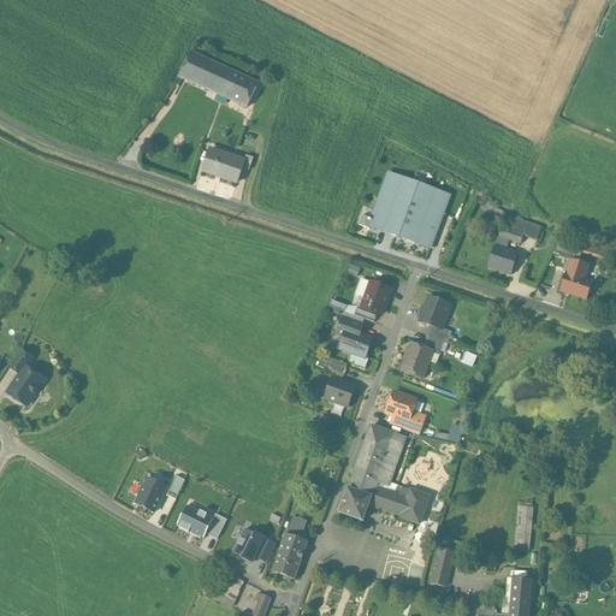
[(226,70),(190,53),(179,78),(215,94),(226,70)]
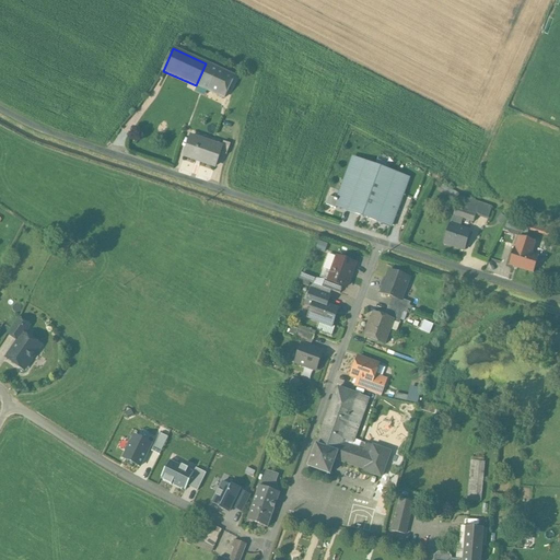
[(235,77),(206,63),(196,85),(224,100),(235,77)]
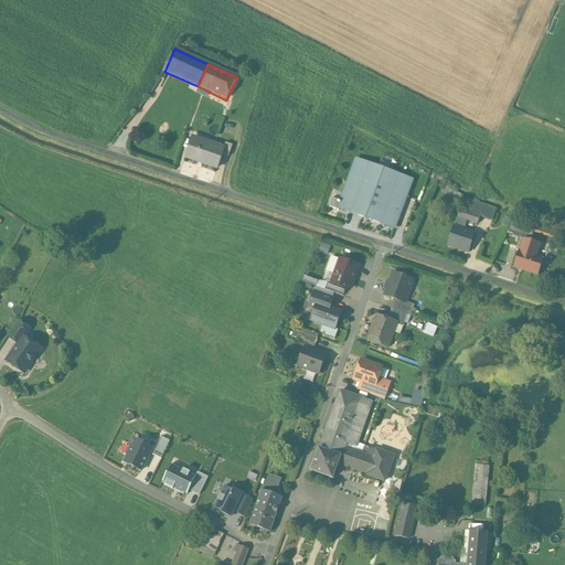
[(223,148),(193,137),(185,158),(216,169),(222,155),(224,148),(223,148)]
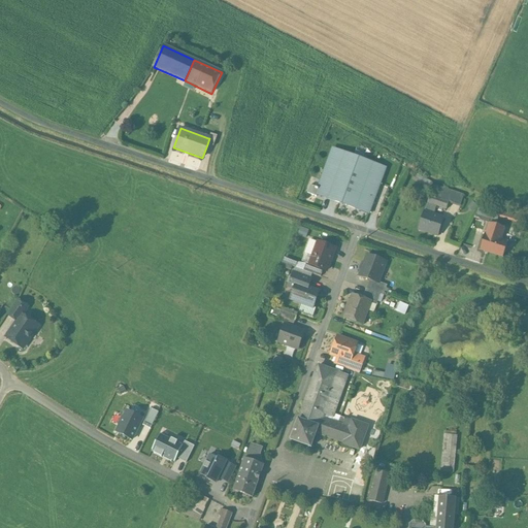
[(218,135),(210,133),(208,138),(209,138),(207,144),(213,146),(218,135)]
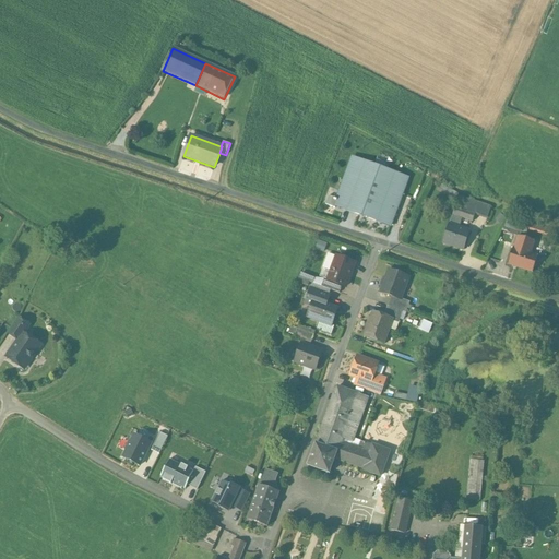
[(408,179),(353,158),(347,174),(402,194),(408,179)]
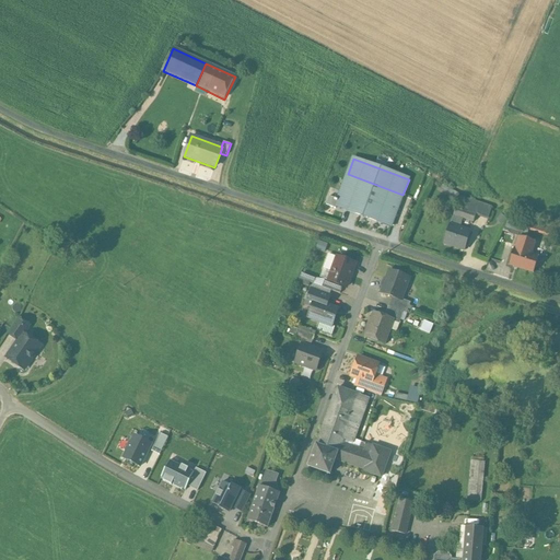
[(403,195),(348,174),(338,200),(339,200),(337,207),(392,226),(403,195)]
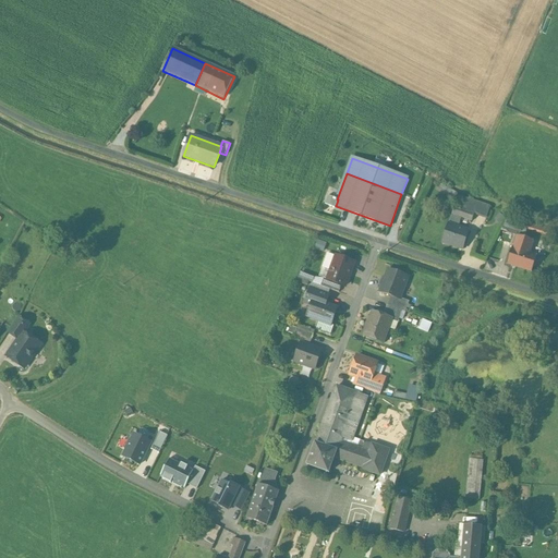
[(337,199),(328,196),(325,204),(335,207),(336,206),(338,199),(337,199)]
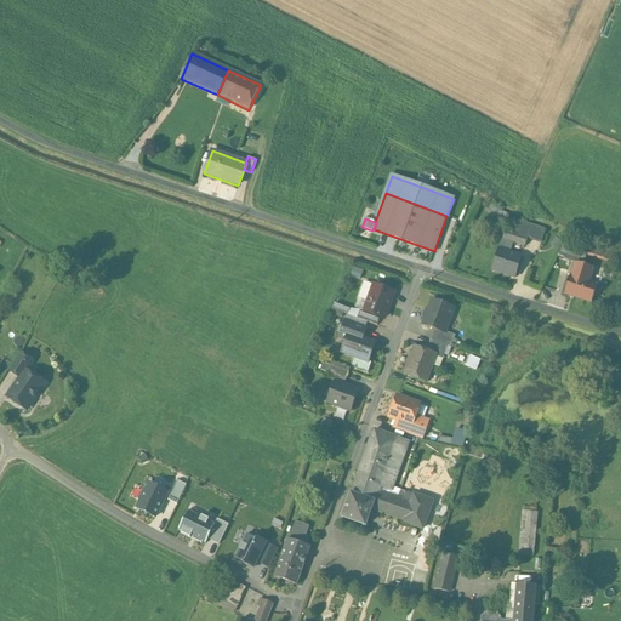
[(546,231),(518,222),(513,235),(525,239),(542,244),(546,231)]
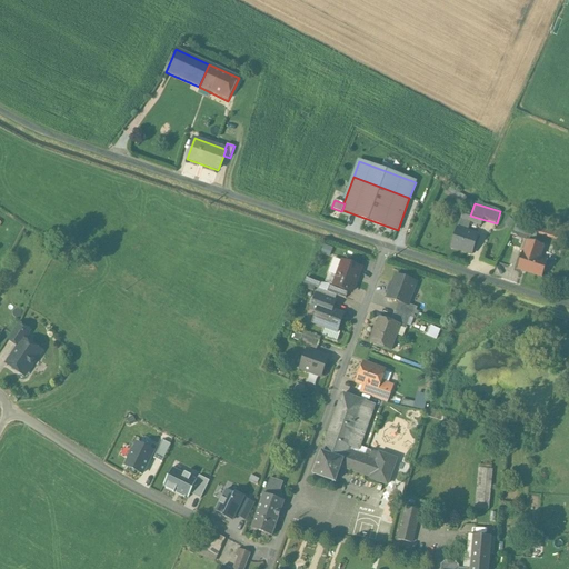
[(477,236),(467,233),(469,222),(480,226),(481,219),(470,216),(462,213),(451,250),(470,256),(477,236)]
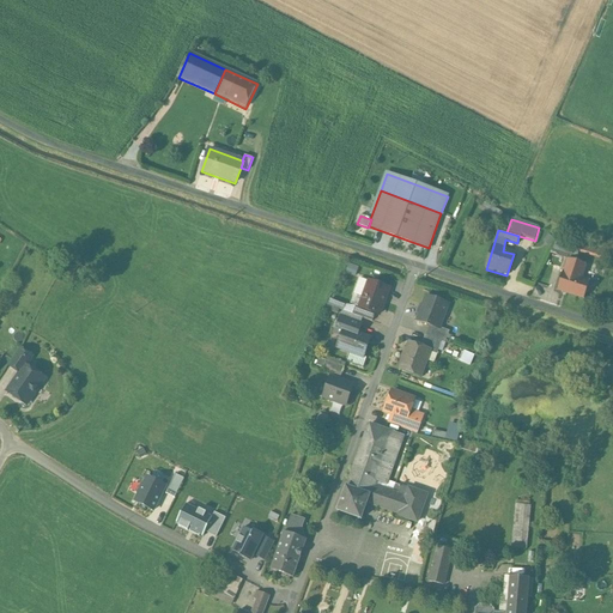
[(565,241),(558,238),(552,252),(560,254),(565,241)]
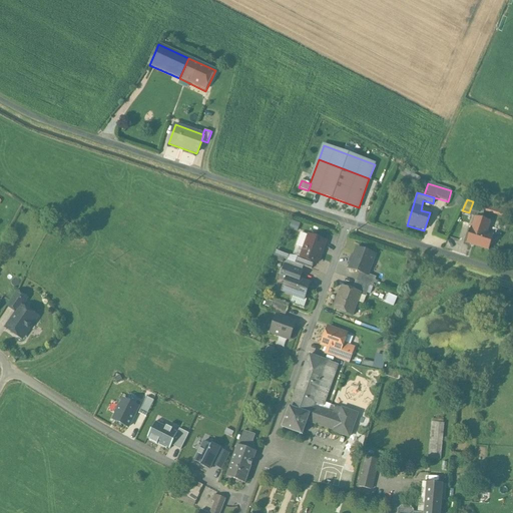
[(480,204),(473,201),(469,212),(476,214),(476,215),(480,204)]
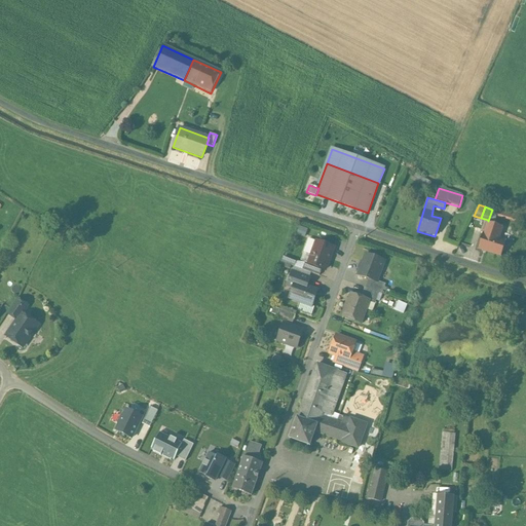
[(492,210),(488,221),(488,220),(486,225),(493,227),(498,212),(492,210)]
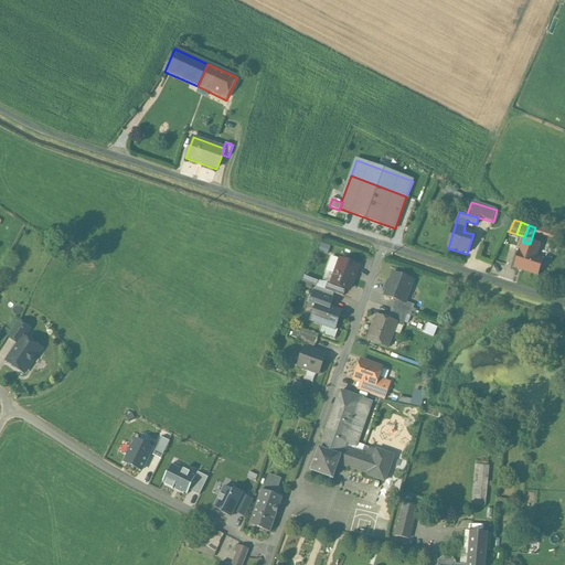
[(530,244),(522,242),(519,252),(526,254),(530,244)]
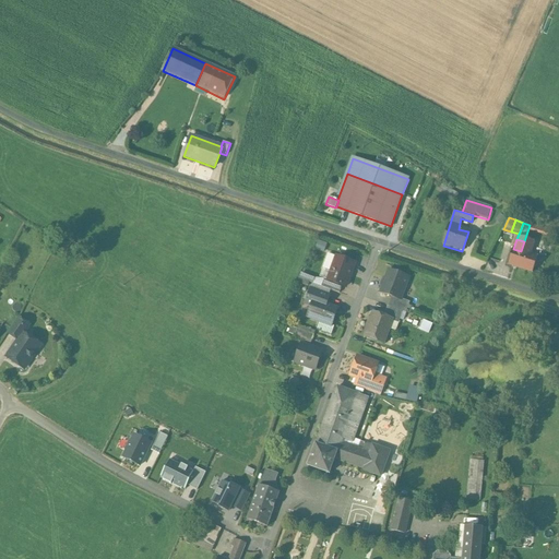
[(513,249),(508,264),(532,273),(533,271),(534,271),(534,270),(533,270),(537,257),(521,251),(513,249)]
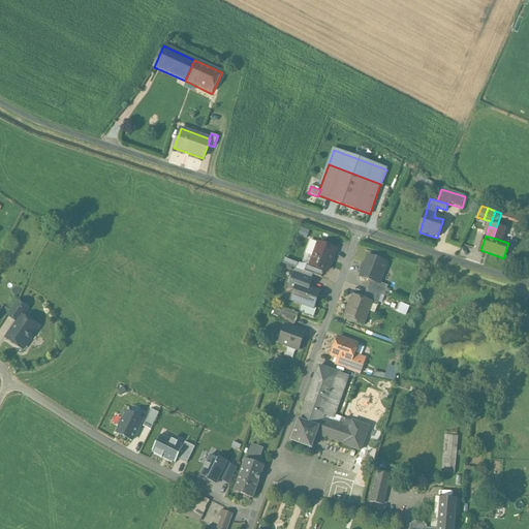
[(335,249),(318,244),(310,266),(323,271),(327,272),(335,249)]
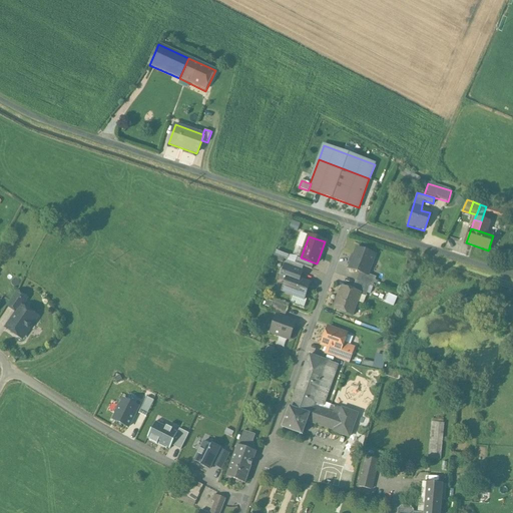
[(375,255),(357,248),(350,269),(359,272),(367,275),(368,274),(375,255)]
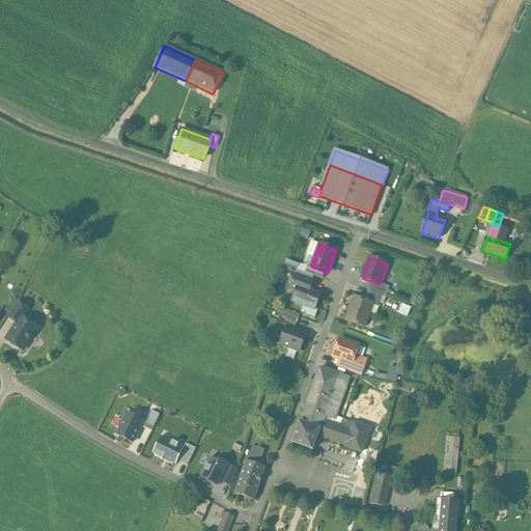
[(325,272),(311,267),(308,264),(305,272),(313,276),(323,279),(325,272)]
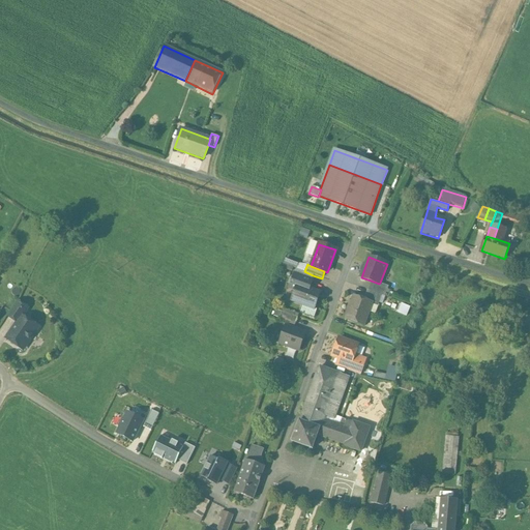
[(304,271),(296,269),(294,274),(311,281),(313,275),(304,271)]
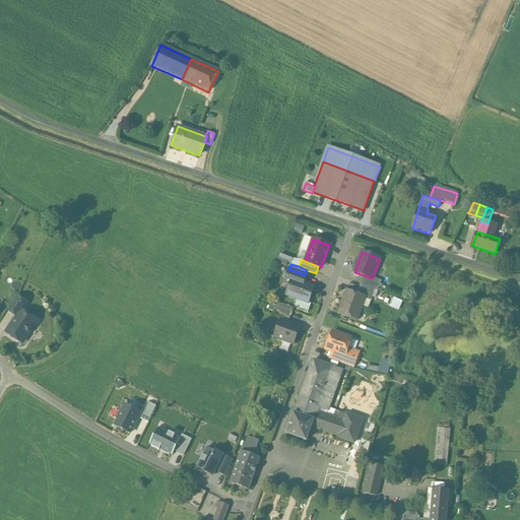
[(305,275),(288,269),(286,277),(303,283),(306,276),(305,275)]
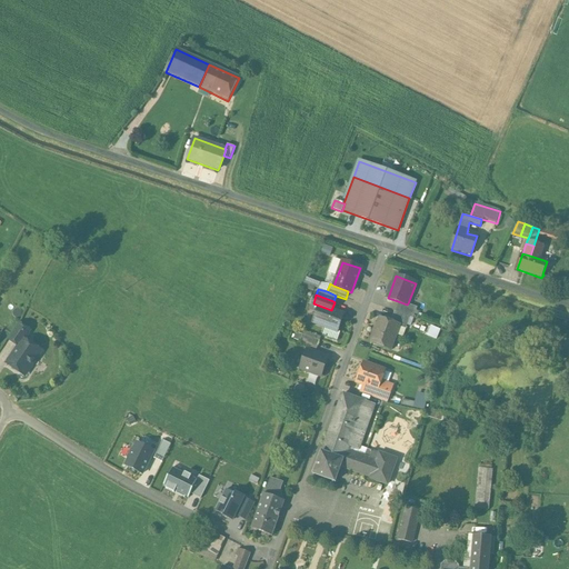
[(407,305),(398,301),(395,311),(410,317),(413,318),(417,308),(408,303),(407,305)]
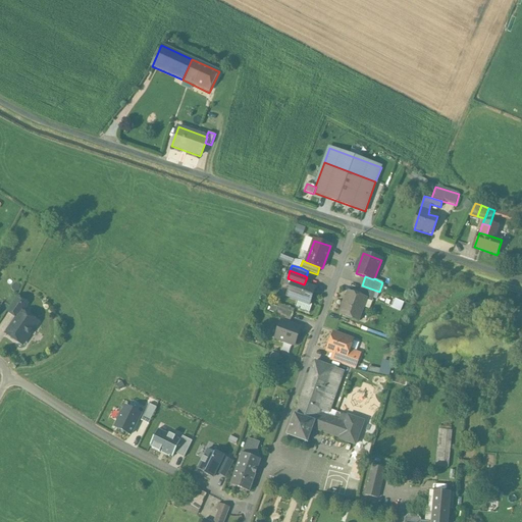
[(304,284),(288,278),(285,283),(291,285),(288,296),(298,300),(295,308),(309,313),(312,305),(309,304),(315,289),(304,284)]
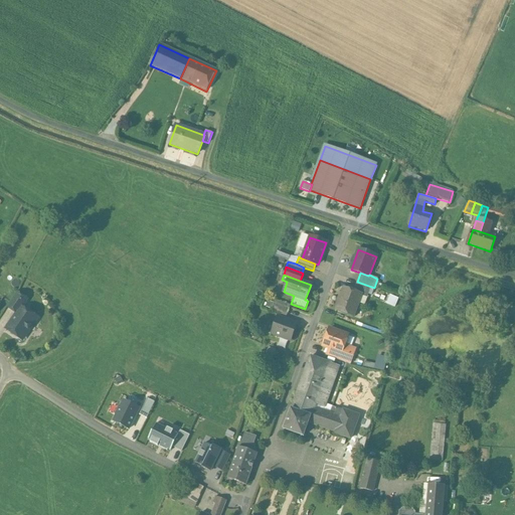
[(357,282),(354,292),(361,294),(361,296),(367,298),(371,287),(357,282)]
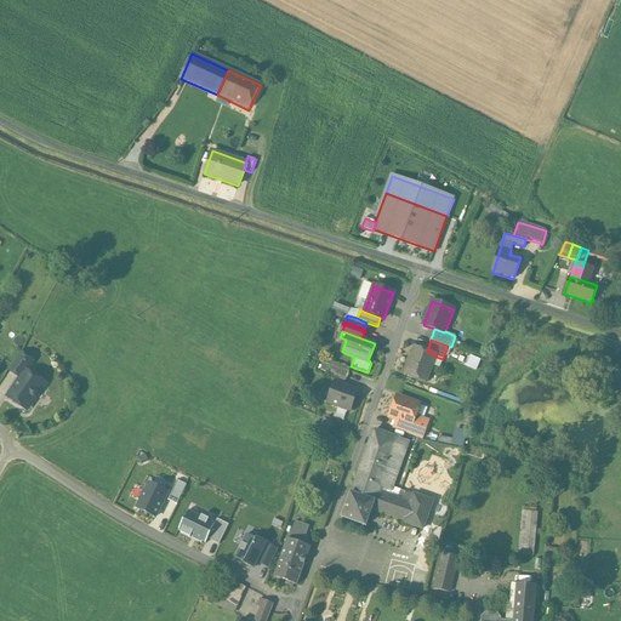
[(427,352),(415,347),(405,375),(426,382),(436,357),(436,354),(427,352)]
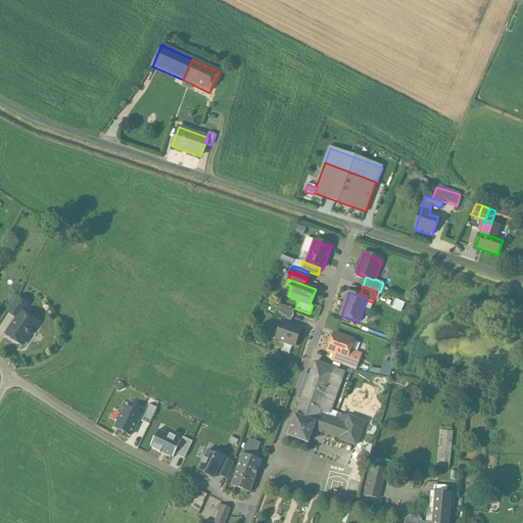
[(28,304),(18,297),(8,313),(17,319),(21,312),(22,313),(28,304)]
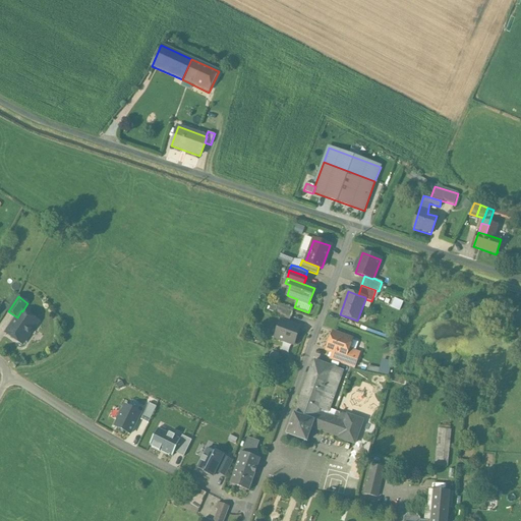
[(394,298),(392,307),(401,309),(402,300),(394,298)]
